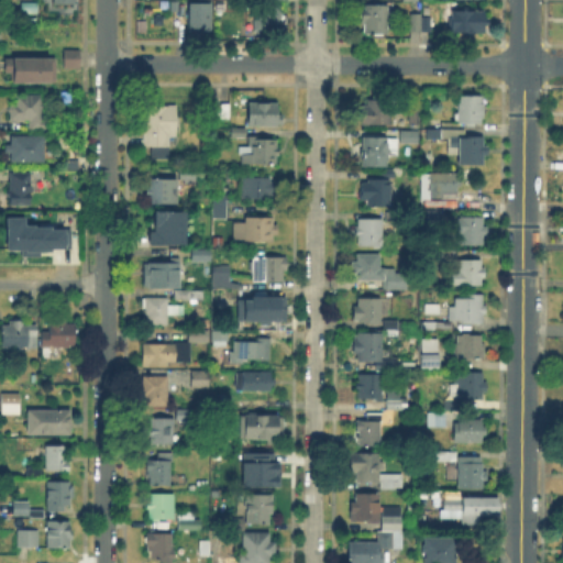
[(211,33),(189,33),(189,6),(211,6),(211,33)]
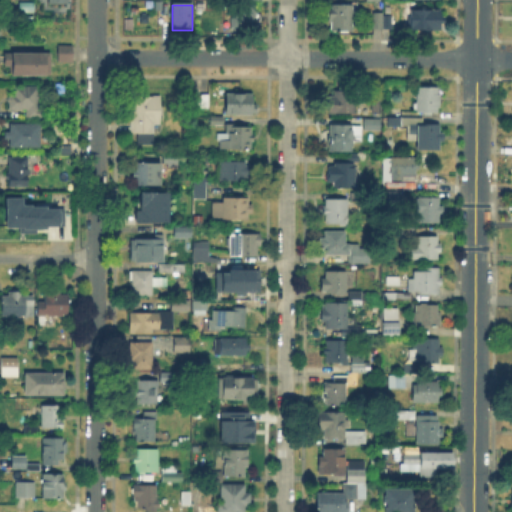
[(352,6),(352,31),(331,31),(331,22),(328,22),(328,13),(331,13),(331,6),(352,6)]
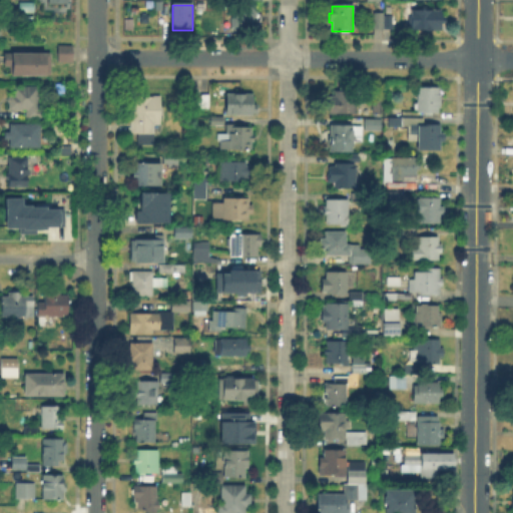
[(257,7),(257,9),(259,9),(259,21),(257,21),(257,24),(252,24),(252,28),(243,28),(243,24),(236,24),(236,11),(243,11),(243,7),(257,7)]
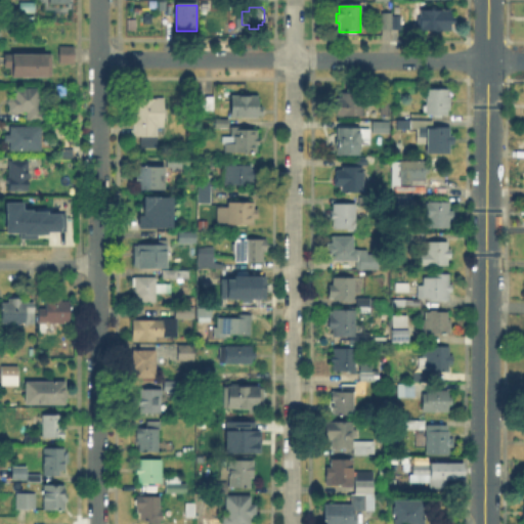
[(434,9),(434,12),(442,12),(442,10),(449,10),(449,16),(454,16),(454,26),(449,25),(449,34),(420,33),(420,12),(428,12),(428,9),(434,9)]
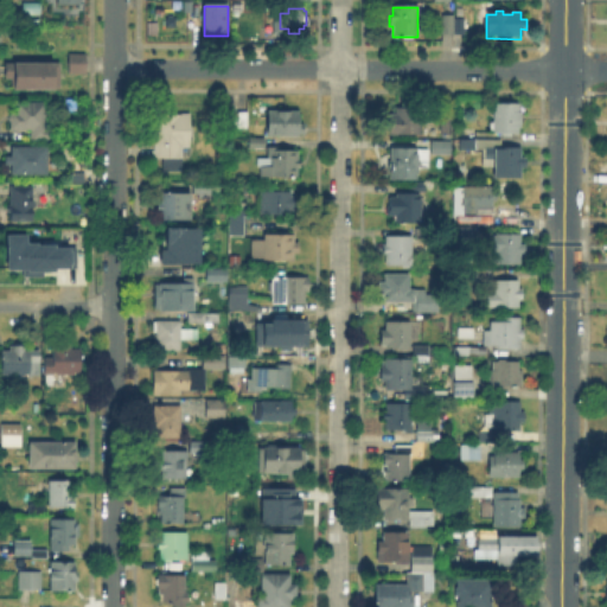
[(464,37),(443,37),(443,18),(464,18),(464,37)]
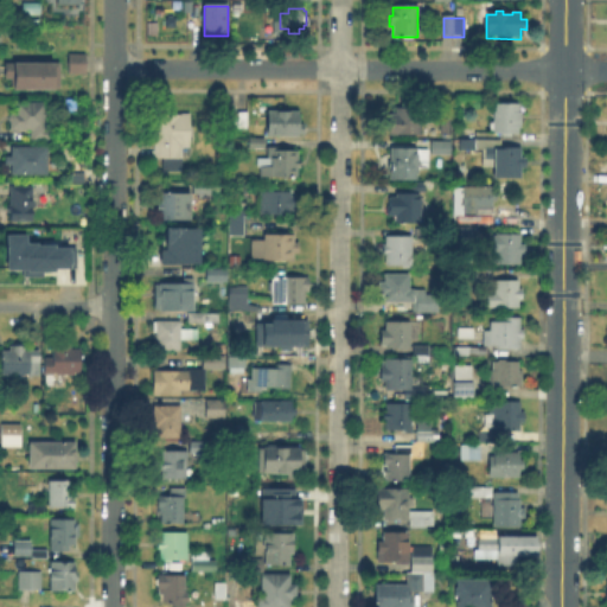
[(87,74),(69,74),(69,58),(87,58),(87,74)]
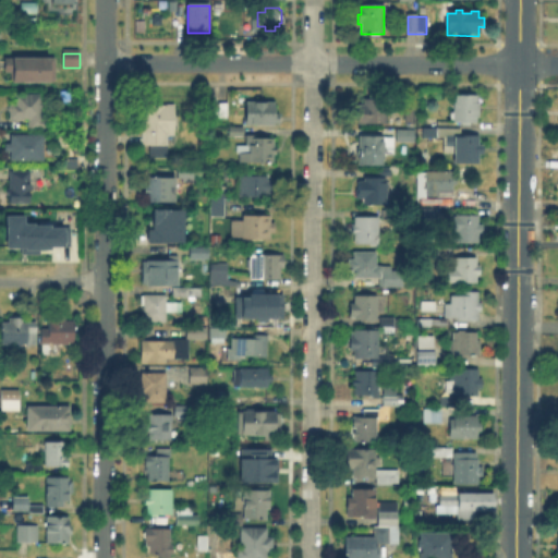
[(55,59),(55,83),(19,83),(19,74),(4,74),(4,60),(19,60),(19,59),(55,59)]
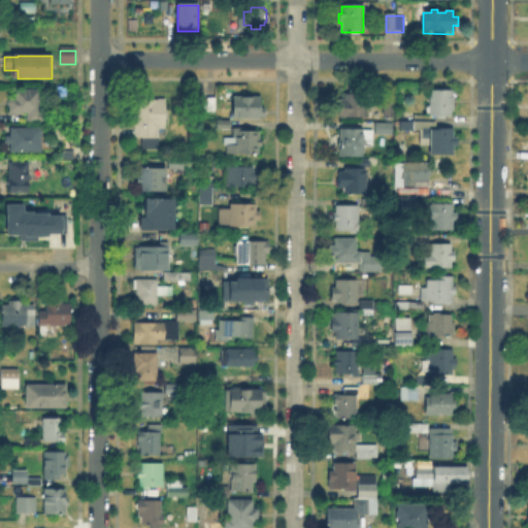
[(452,118),(428,118),(428,90),(452,90),(452,118)]
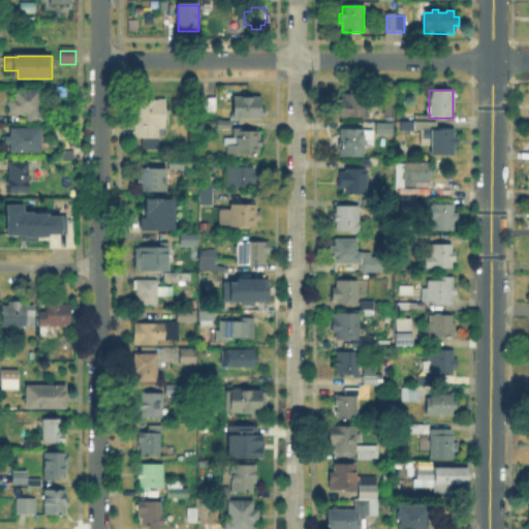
[(41,91),(41,111),(44,111),(44,123),(28,123),(28,115),(14,115),(14,114),(8,114),(8,102),(14,102),(14,91),(41,91)]
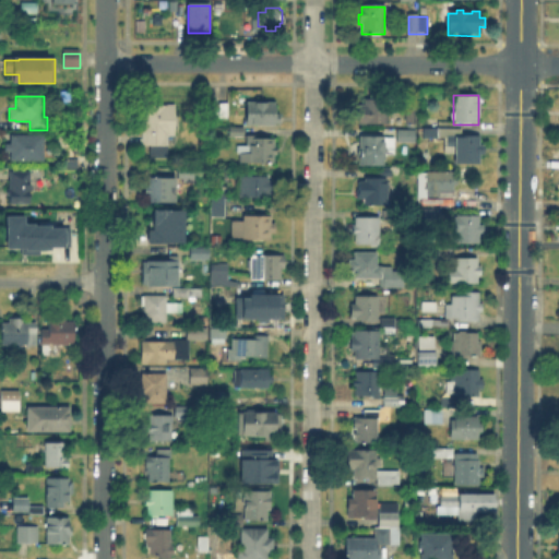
[(369,125),(359,125),(359,105),(369,106),(369,98),(389,98),(389,126),(369,125)]
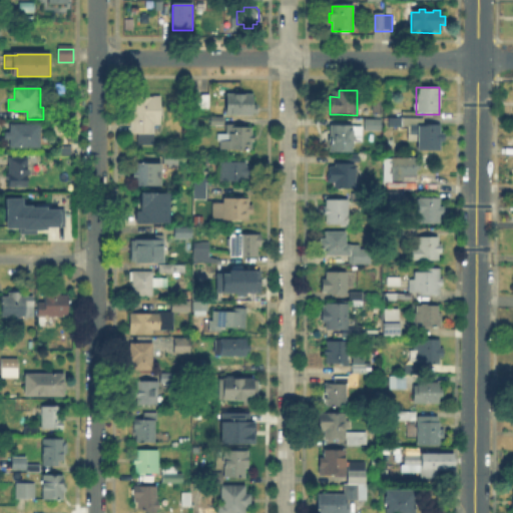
[(253,94),(253,106),(258,106),(258,115),(224,115),(224,102),(222,102),(222,95),(224,95),(224,94),(253,94)]
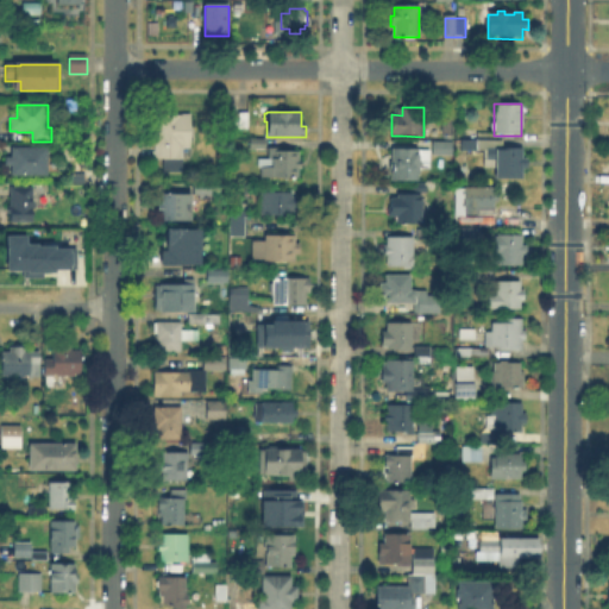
[(188,114),(188,117),(192,117),(190,148),(182,148),(182,171),(164,171),(164,158),(156,158),(156,117),(168,117),(168,114),(188,114)]
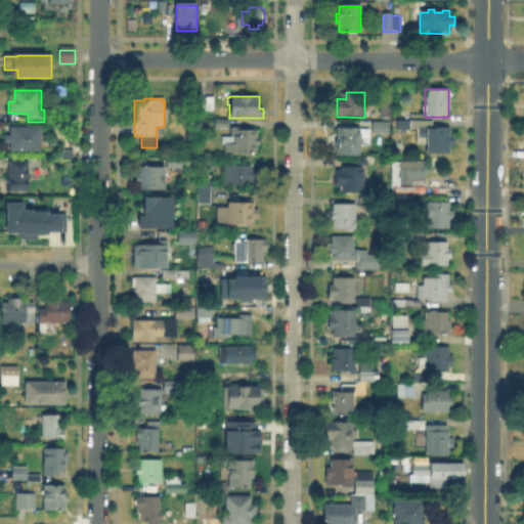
[(431,122),(430,127),(448,127),(448,139),(452,139),(451,147),(448,147),(448,153),(427,153),(427,143),(418,143),(418,131),(396,131),(396,122),(431,122)]
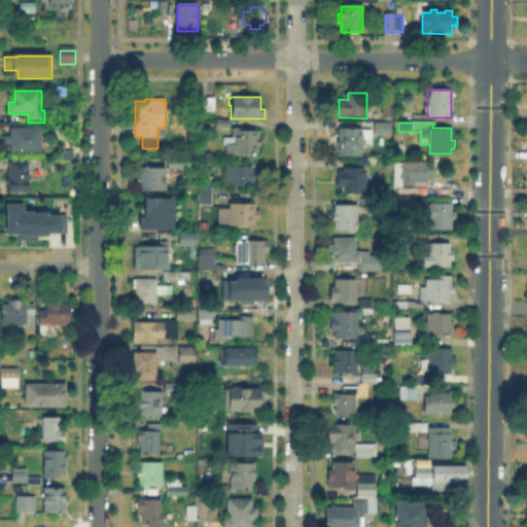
[(390,134),(377,134),(377,125),(390,125),(390,134)]
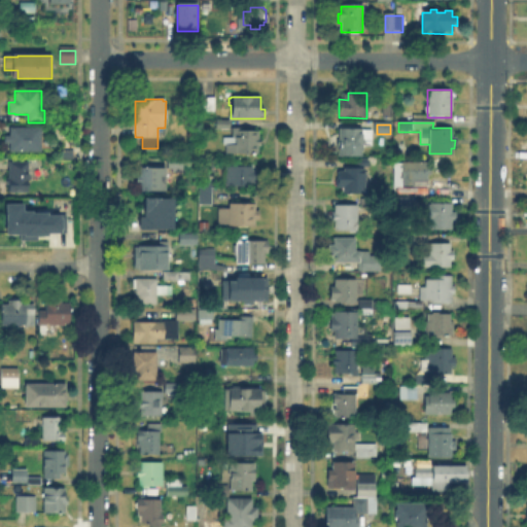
[(10,152),(10,146),(4,146),(4,137),(10,137),(10,128),(41,129),(41,152),(10,152)]
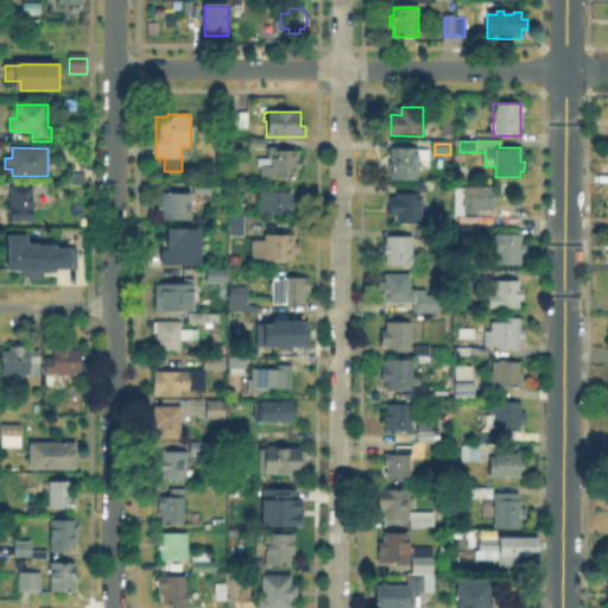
[(280,149),(280,151),(301,151),(301,178),(261,178),(261,162),(267,162),(267,149),(280,149)]
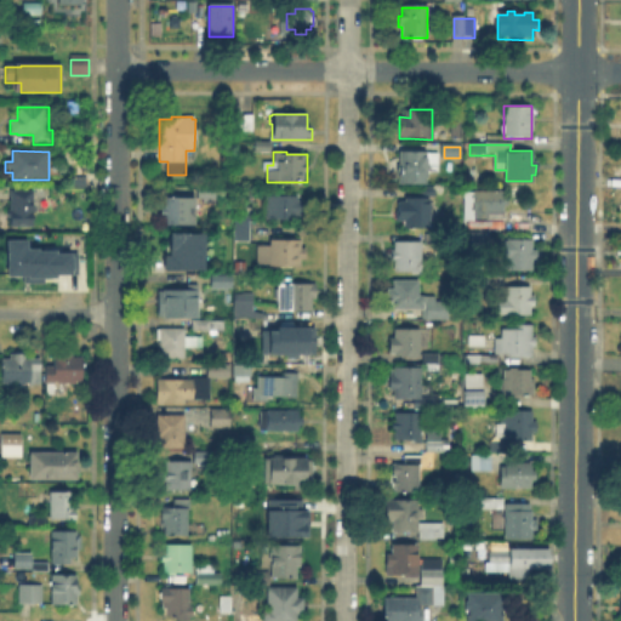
[(429,152),(429,154),(439,154),(439,177),(427,177),(427,187),(400,187),(400,175),(397,175),(397,165),(400,165),(400,154),(416,154),(416,152),(429,152)]
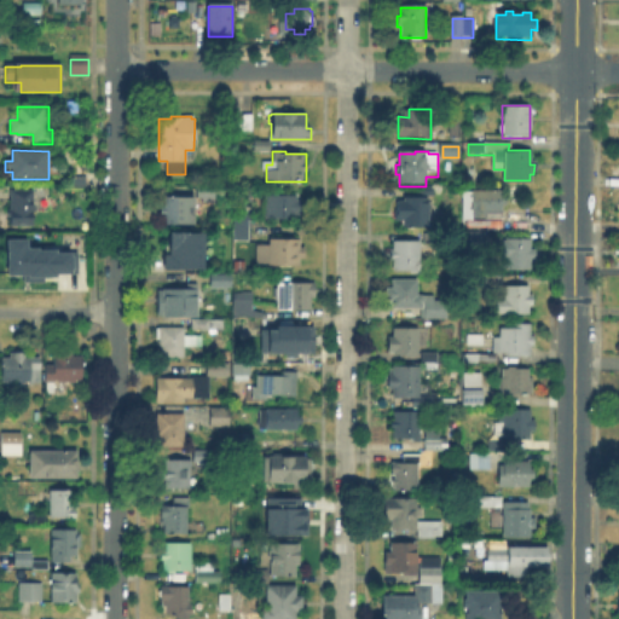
[(196,201),(196,189),(214,189),(214,201),(196,201)]
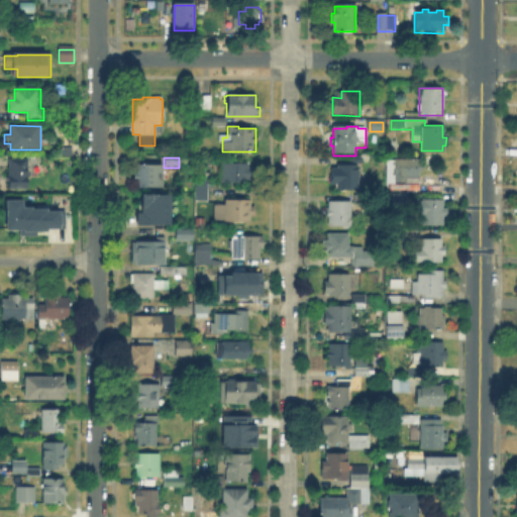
[(25,188),(10,188),(10,161),(25,161),(25,188)]
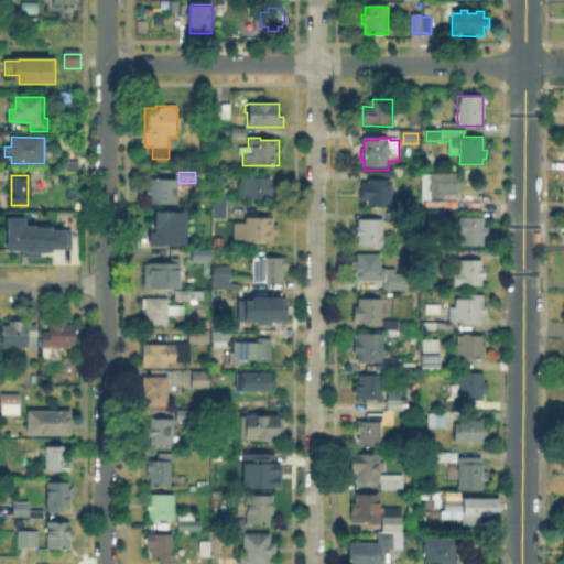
[(271,177),(271,182),(275,182),(275,195),(271,195),(271,201),(246,201),(246,176),(271,177)]
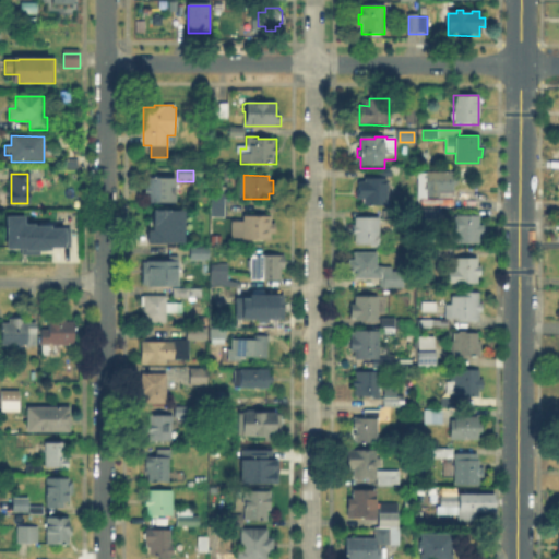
[(385,180),(385,204),(381,204),(381,207),(369,207),(369,204),(367,204),(367,200),(359,200),(360,183),(367,183),(367,179),(376,180),(376,176),(385,176),(385,180)]
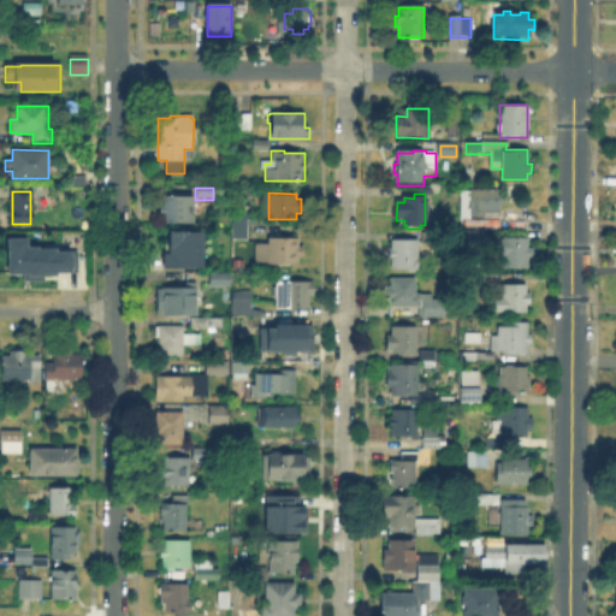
[(487,214),(487,218),(499,218),(499,227),(468,227),(468,218),(469,218),(469,194),(501,194),(501,214),(487,214)]
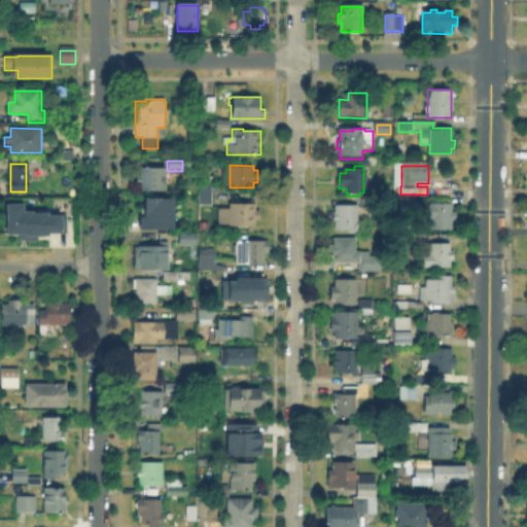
[(164,190),(140,190),(140,169),(164,170),(164,190)]
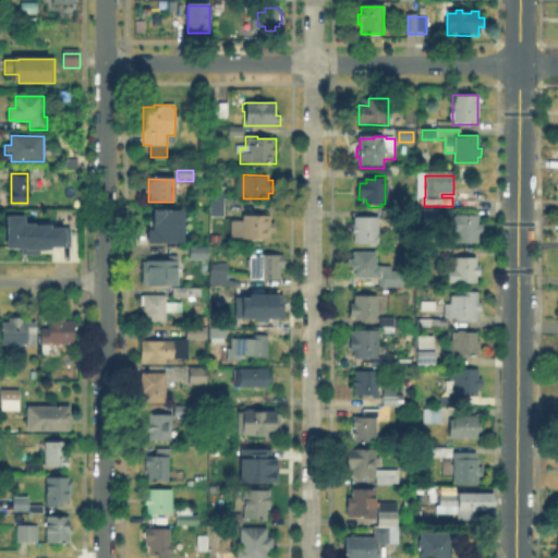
[(209,220),(209,196),(225,196),(225,220),(209,220)]
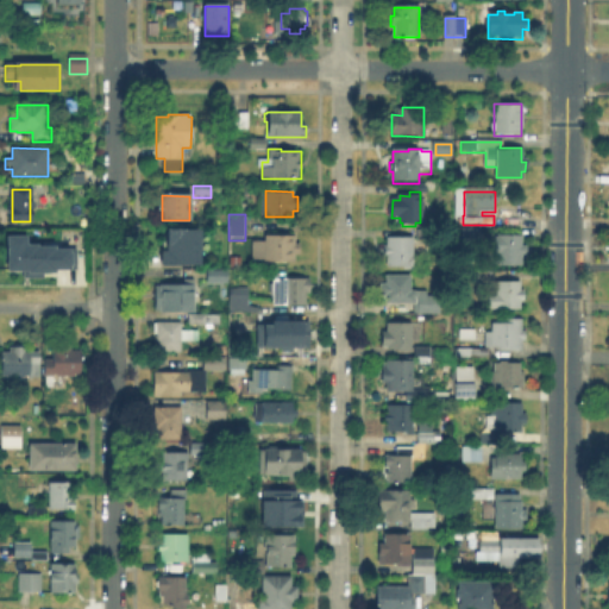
[(196,267),(162,267),(162,227),(196,228),(196,267)]
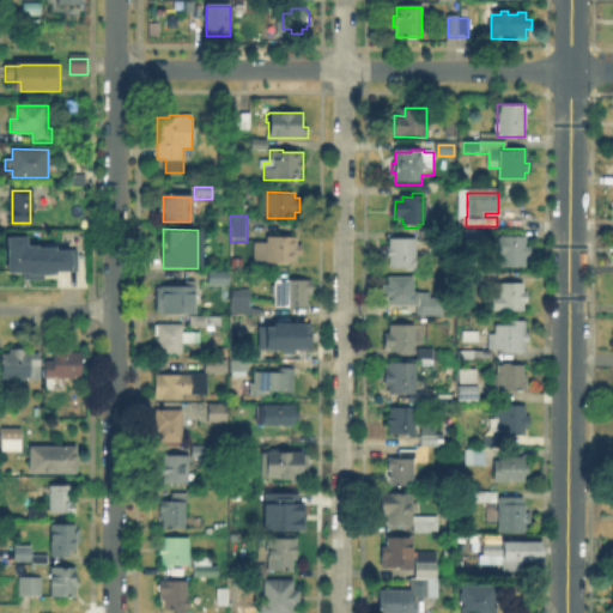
[(463,242),(463,229),(479,229),(479,242),(463,242)]
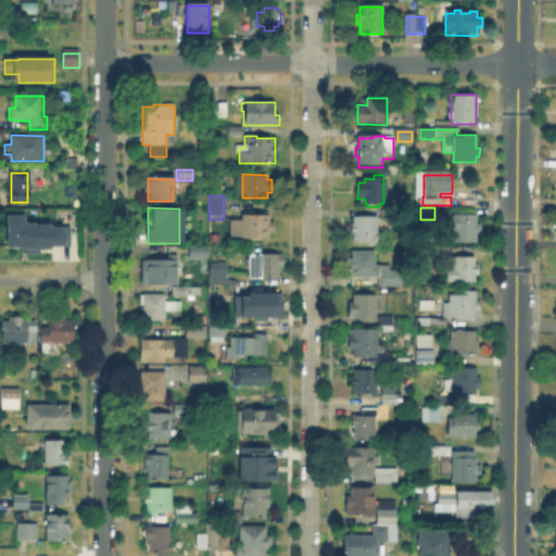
[(269,212),(269,215),(270,215),(269,240),(231,240),(231,220),(245,220),(245,215),(255,215),(255,212),(269,212)]
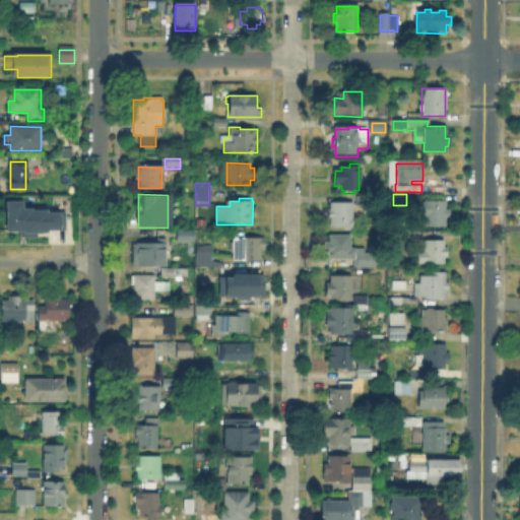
[(45,208),(45,210),(63,209),(63,229),(45,229),(45,231),(34,232),(34,235),(17,235),(17,230),(3,230),(2,199),(20,199),(20,206),(29,206),(29,208),(45,208)]
